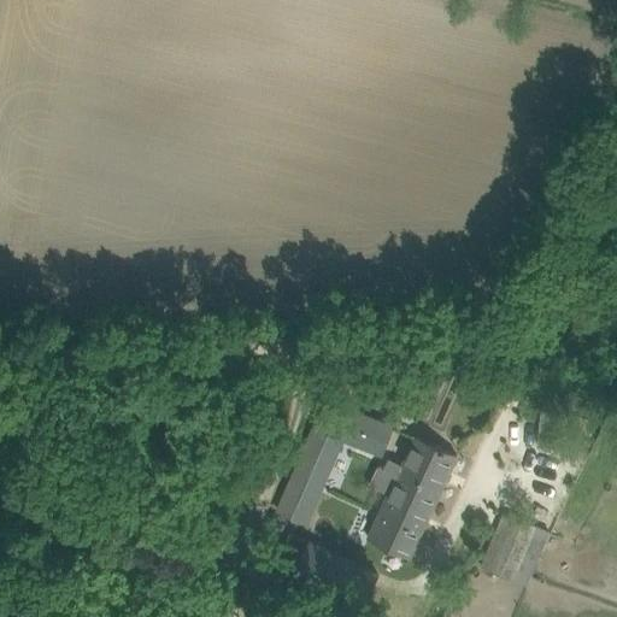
[(381,456),(392,425),(331,401),(322,430),(336,435),(335,438),(381,456)]
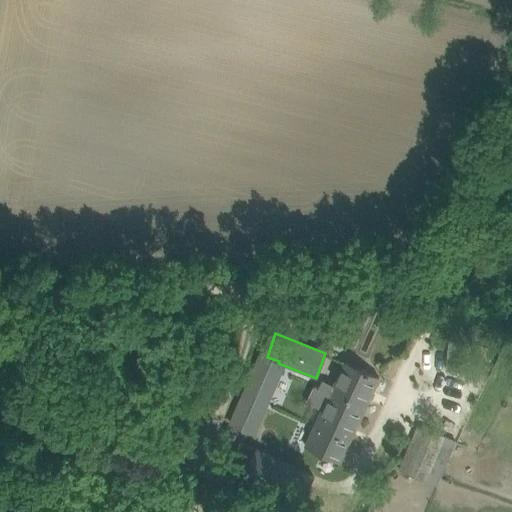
[(256,358),(230,423),(256,433),(267,405),(281,411),(290,388),(276,382),(282,368),(256,358)]
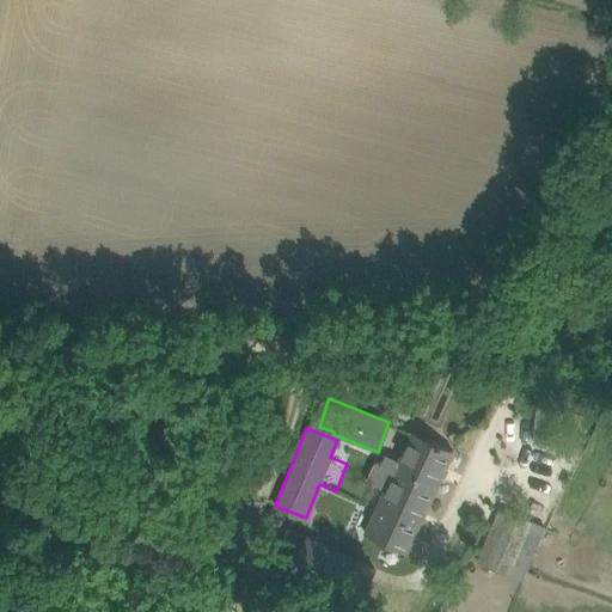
[(363,534),(405,555),(456,452),(411,430),(397,459),(386,454),(383,463),(379,461),(374,463),(365,482),(384,491),(363,534)]
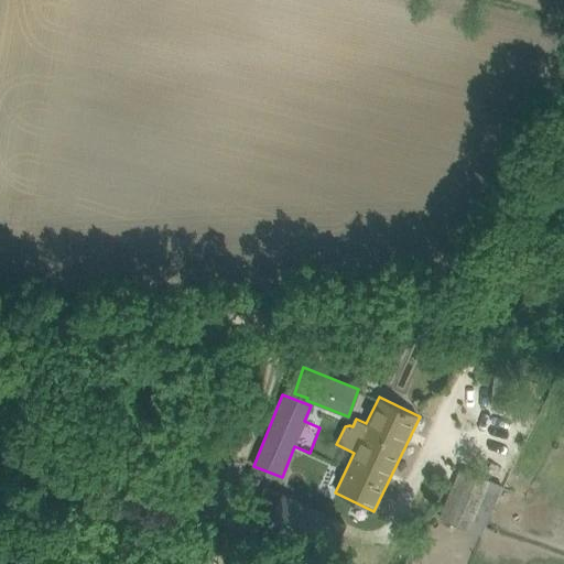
[(507,487),(461,467),(441,517),(484,535),(507,487)]
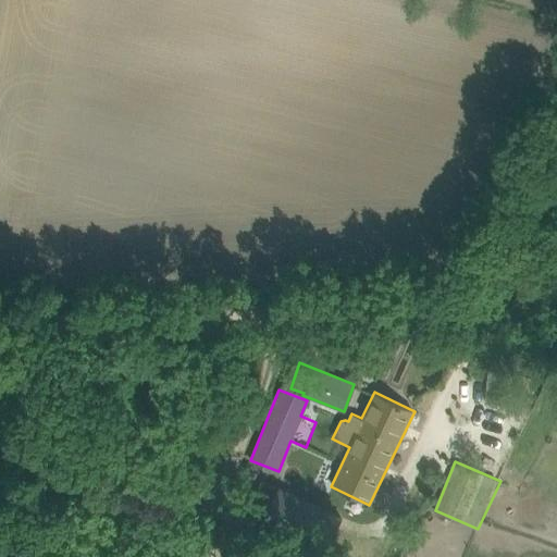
[(258,530),(312,556),(322,556),(341,521),(277,490),(258,530)]
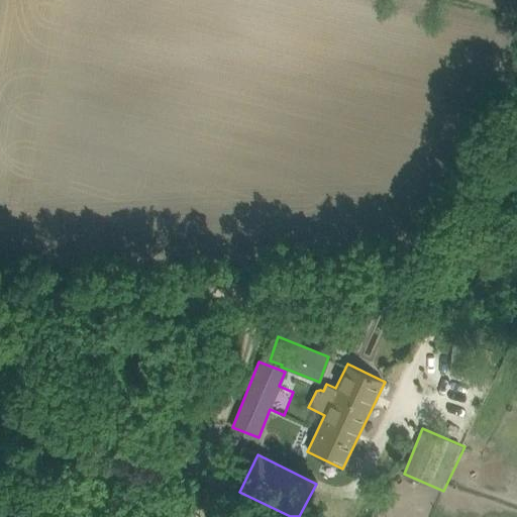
[(199,514),(215,516),(241,516),(244,499),(233,497),(236,482),(227,481),(228,477),(207,473),(199,514)]
